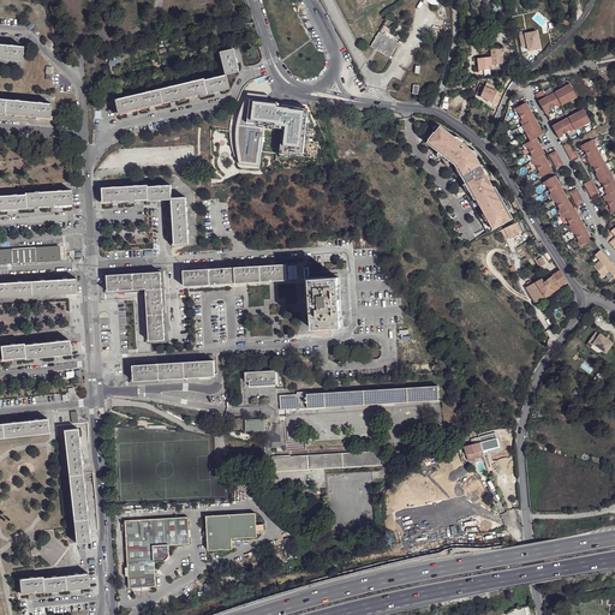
[(493,3),(495,22),(506,19),(502,1),(493,3)]
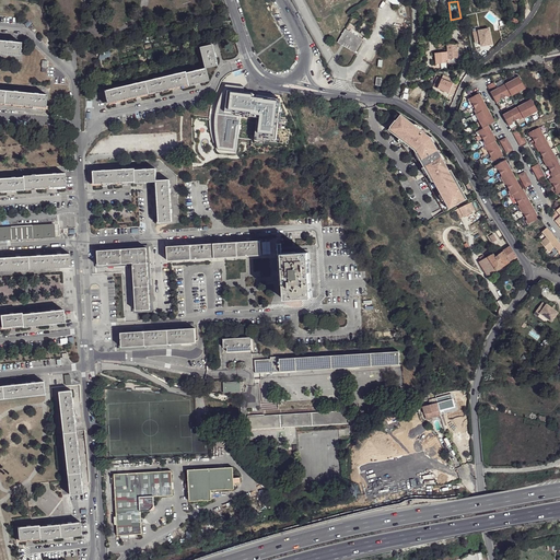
[(463,20),(434,24),(434,30),(464,25),(463,20)]
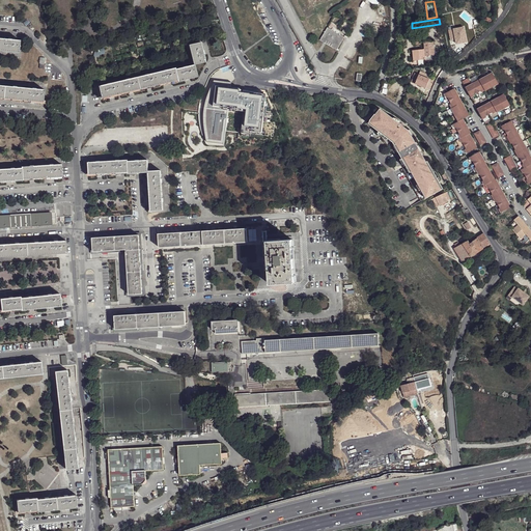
[(337,49),(343,37),(328,28),(320,39),(337,49)]
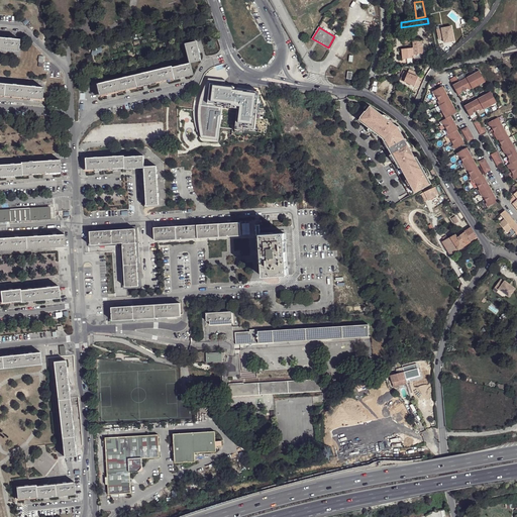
[(0,37),(0,50),(19,53),(20,40),(0,37)]
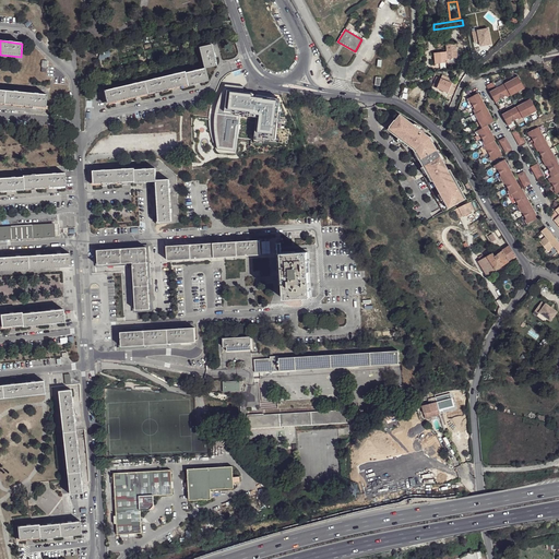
[(204,68),(205,68),(217,64),(212,44),(200,47),(204,68)]
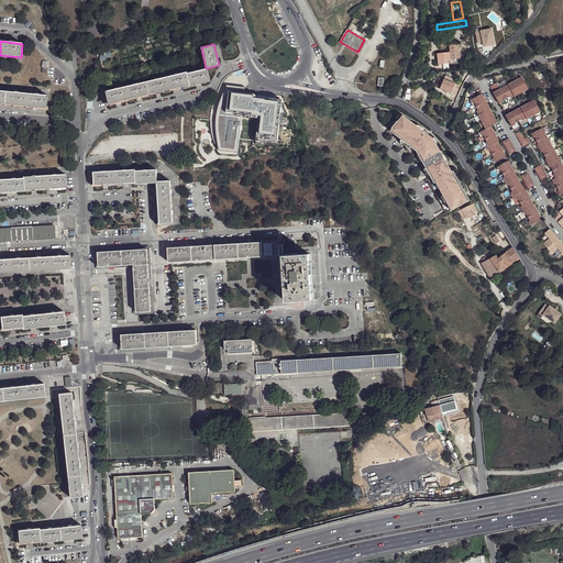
[(451,53),(451,59),(461,58),(461,44),(451,45),(451,46),(451,53)]
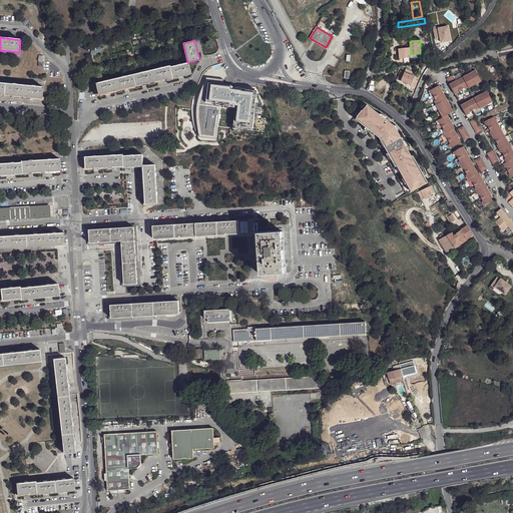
[(406,44),(401,44),(401,59),(411,58),(411,54),(411,48),(406,48),(406,44)]
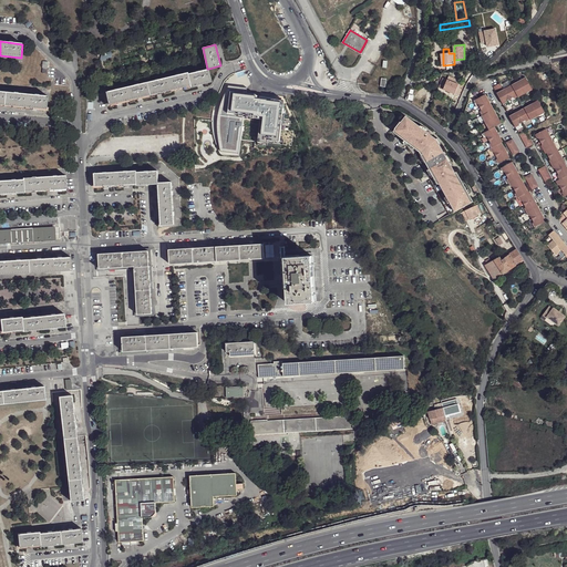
[(208,69),(207,69),(187,73),(189,85),(191,86),(212,81),(208,69)]
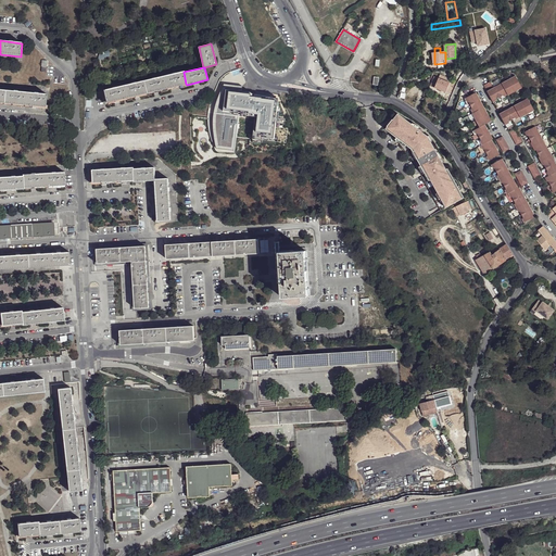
[(186,84),(184,72),(184,71),(164,76),(167,88),(186,84)]
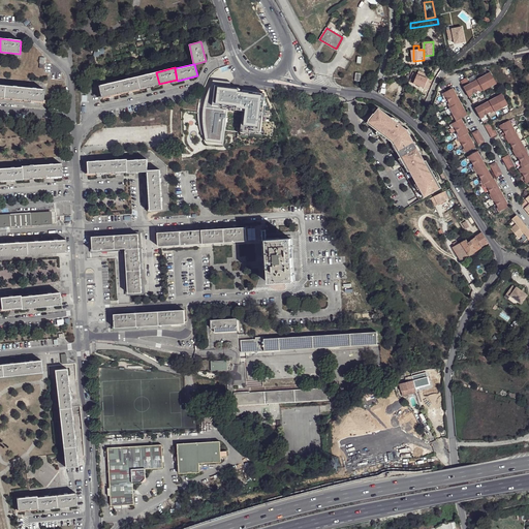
[(159,84),(156,72),(136,76),(139,88),(159,84)]
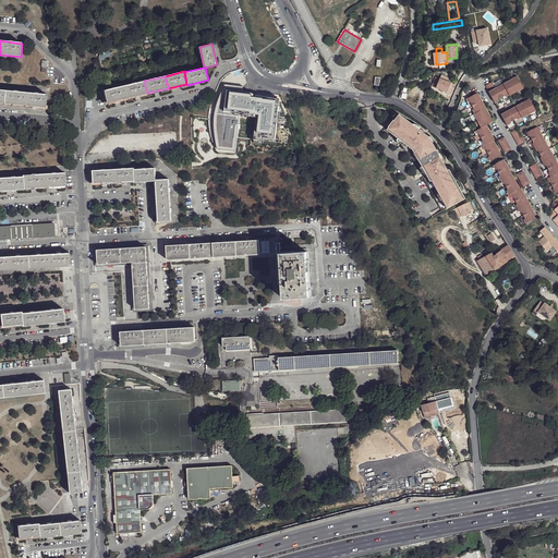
[(525,88),(519,76),(511,80),(518,92),(525,88)]
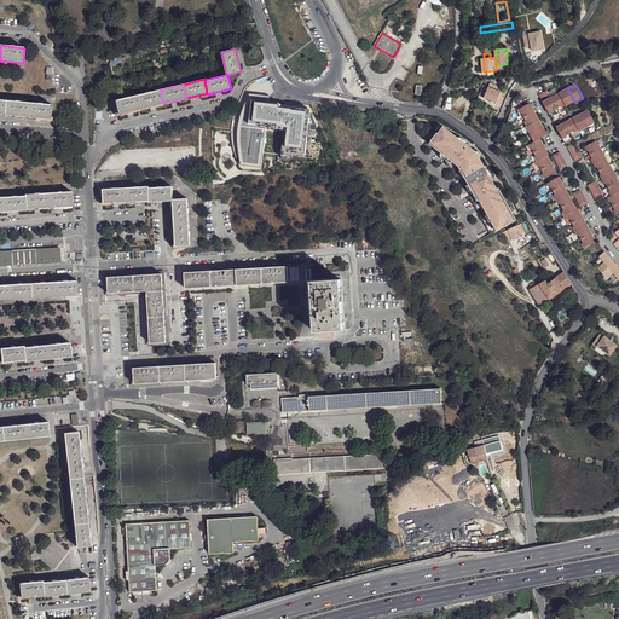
[(489,88),(489,90),(485,97),(485,98),(497,104),(501,94),(489,88)]
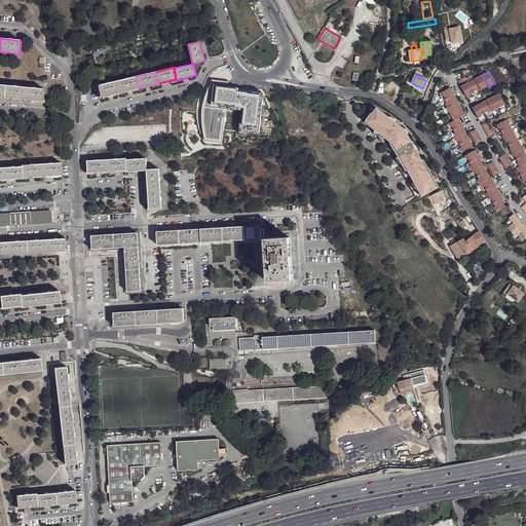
[(488,86),(482,75),(476,78),(481,88),(482,89),(488,86)]
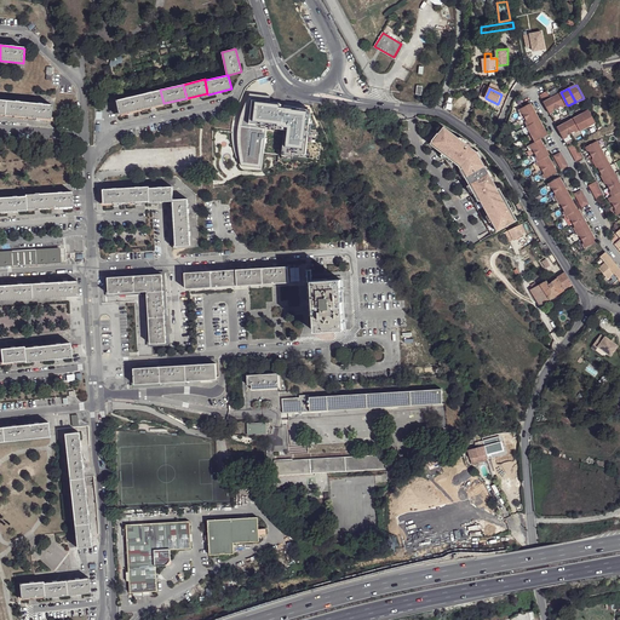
[(164,103),(160,90),(137,96),(141,109),(164,103)]
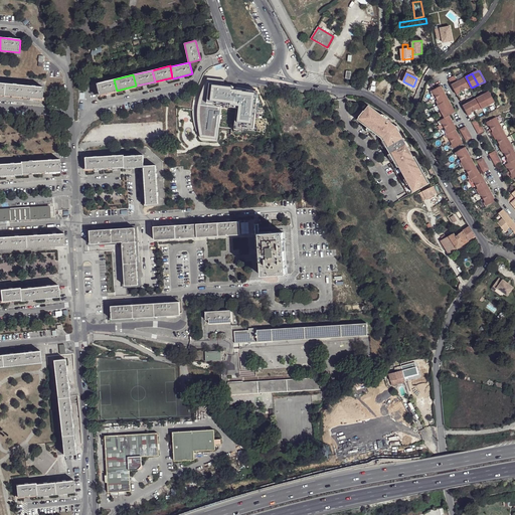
[(455,74),(449,77),(452,83),(458,80),(455,74)]
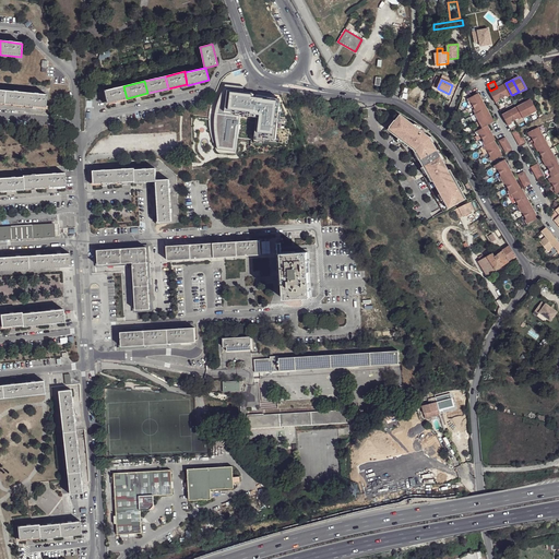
[(246,85),(225,83),(219,97),(217,102),(215,110),(214,125),(214,132),(217,149),(235,151),(239,114),(257,116),(254,139),(264,140),(264,139),(275,140),(280,105),(276,105),(277,99),(276,98),(276,96),(260,95),(260,96),(254,95),(256,92),(245,91),(246,85)]
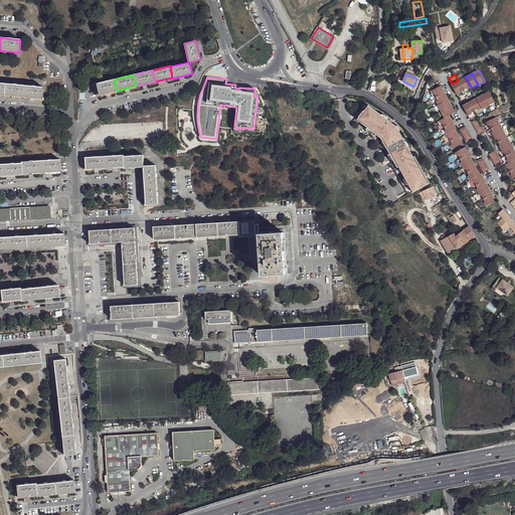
[(471,87),(466,76),(459,80),(464,90),(471,87)]
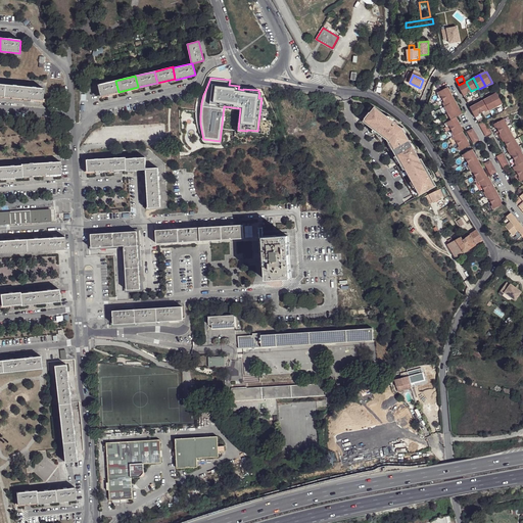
[(119,92),(115,81),(98,85),(100,96),(119,92)]
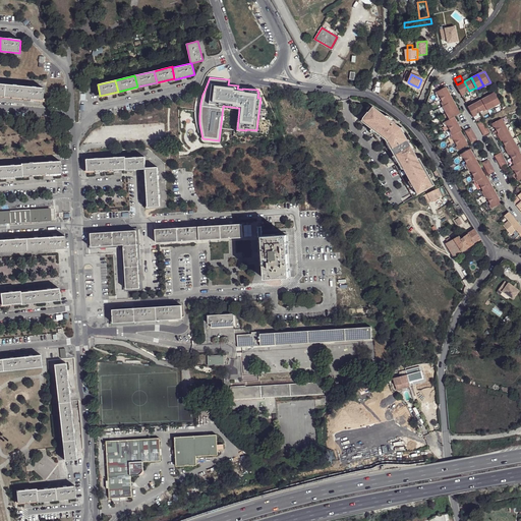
[(469,91),(464,81),(463,81),(457,84),(462,94),(469,91)]
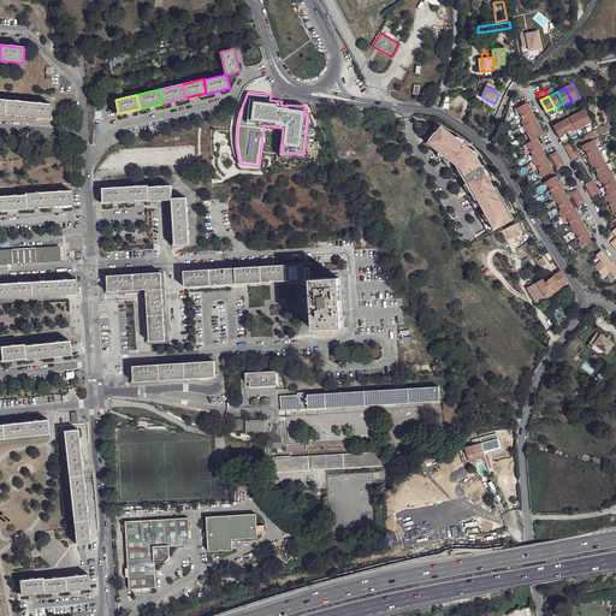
[(28,116),(29,102),(7,100),(6,114),(28,116)]
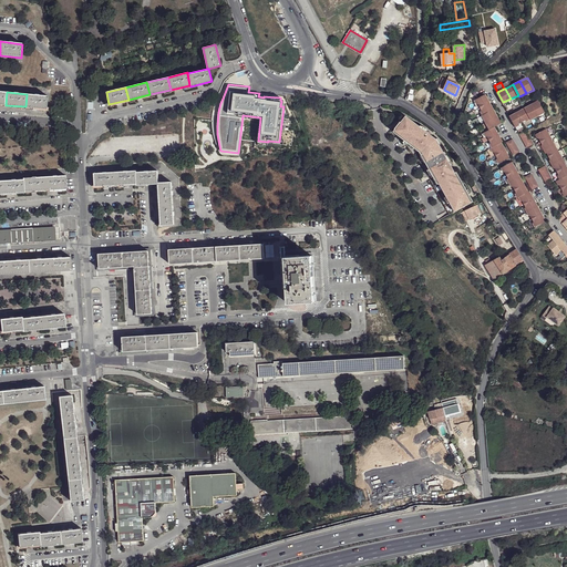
[(486,93),(476,99),(478,103),(480,106),(491,101),(486,93)]
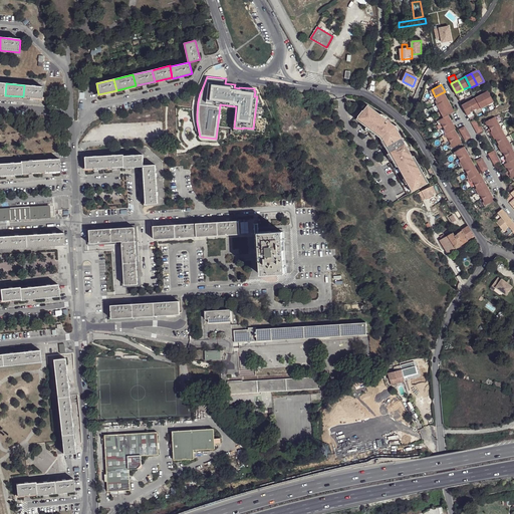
[(24,85),(23,96),(43,98),(44,86),(24,85)]
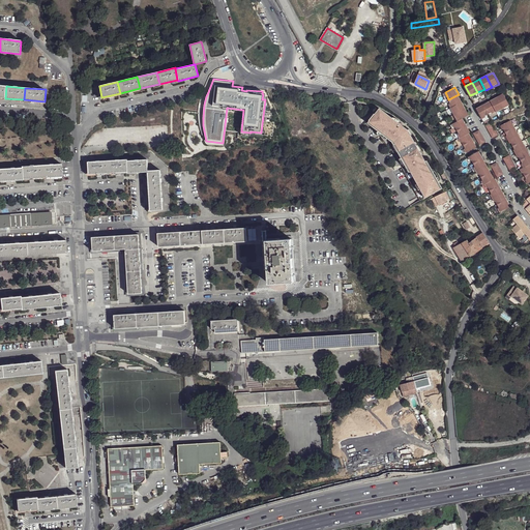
[(459,94),(448,99),(451,104),(452,107),(462,101),(459,94)]
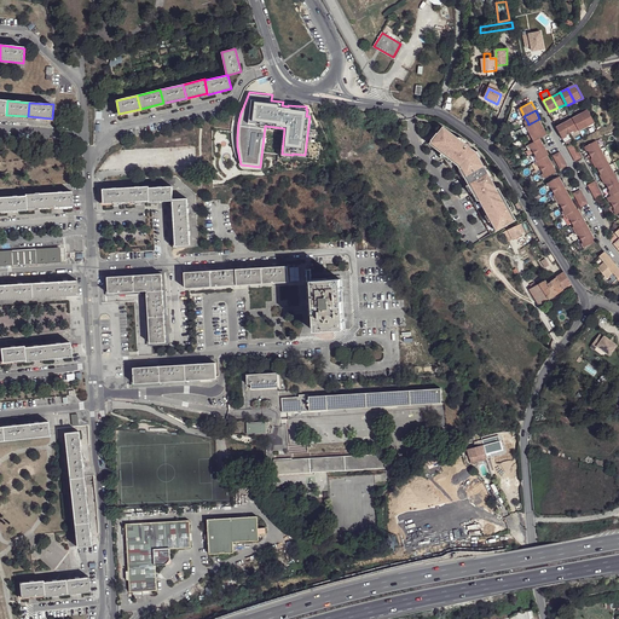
[(596,123),(589,110),(580,114),(588,127),(596,123)]
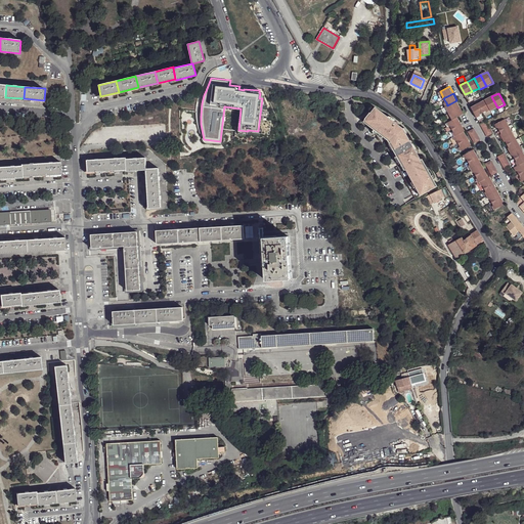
[(497,107),(491,96),(485,99),(490,110),(491,112),(497,107)]
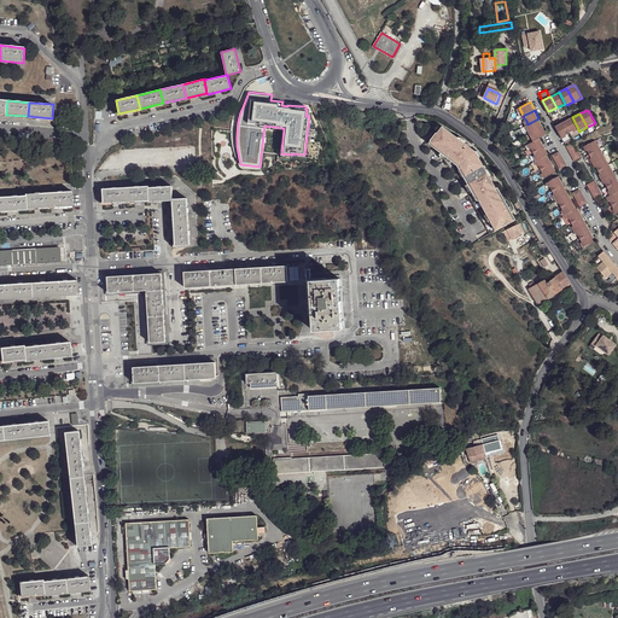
[(332,117),(332,127),(343,127),(343,134),(351,134),(351,117),(332,117)]
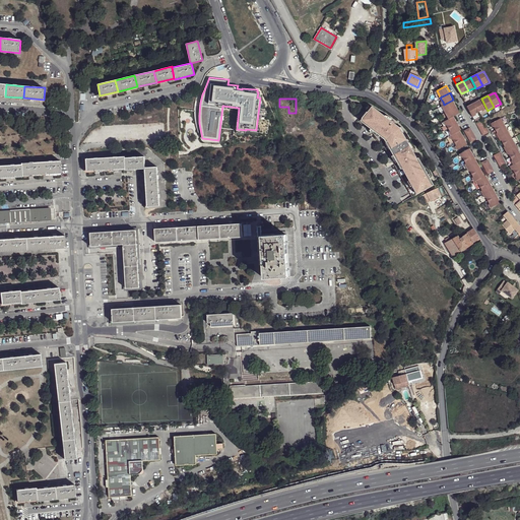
[(486,109),(481,99),(474,103),(479,112),(486,109)]
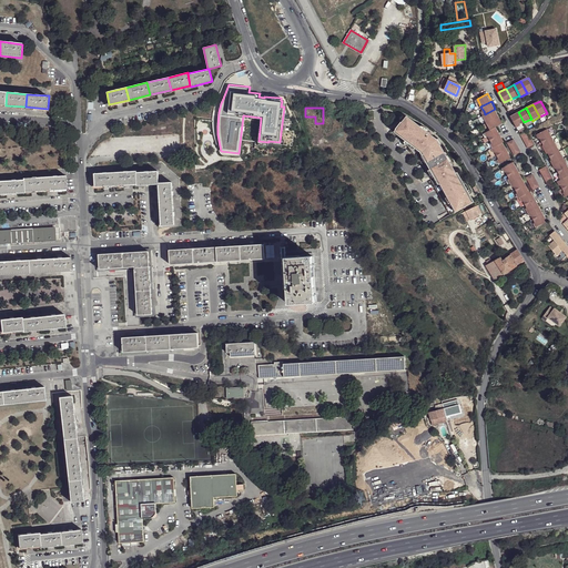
[(485,114),(483,114),(487,122),(498,115),(495,109),(485,114)]
